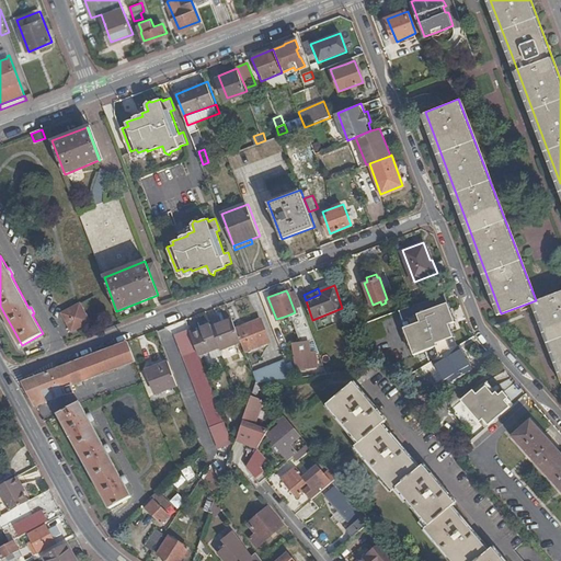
[(560,290),(536,300),(560,363),(560,290)]
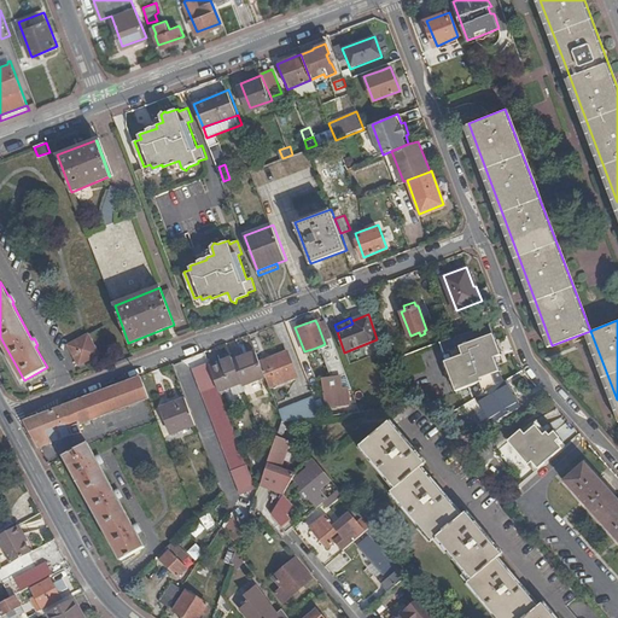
[(326,321),(318,325),(325,344),(316,348),(318,353),(320,351),(330,378),(324,378),(325,388),(328,404),(349,402),(349,401),(350,401),(349,388),(343,389),(338,375),(344,372),(326,321)]
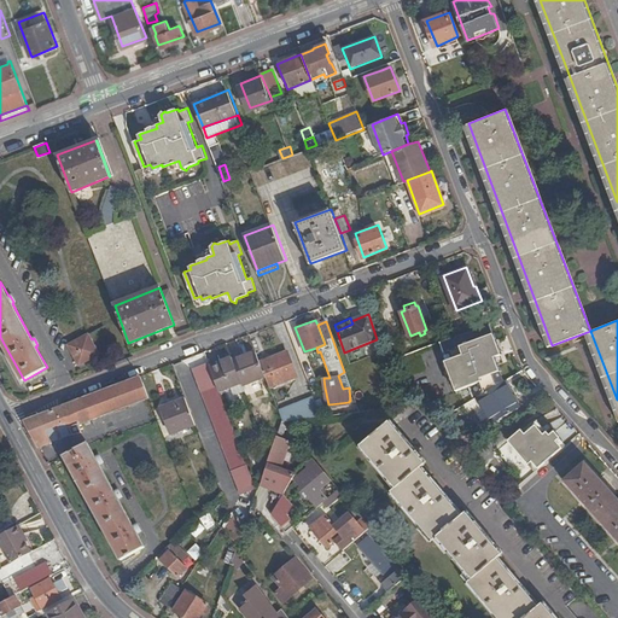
[(444,360),(455,390),(477,382),(481,379),(485,391),(502,380),(506,378),(499,360),(508,356),(505,348),(501,348),(491,322),(456,336),(441,342),(447,359),(444,360)]
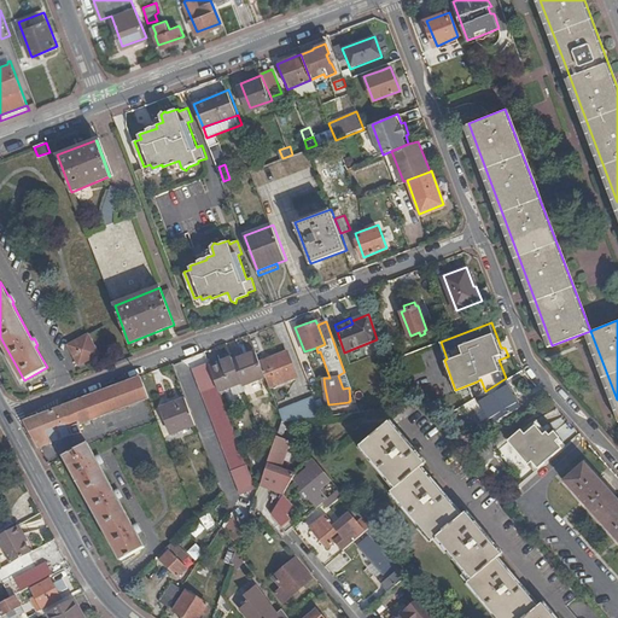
[(81,363),(99,353),(88,333),(70,344),(81,363)]
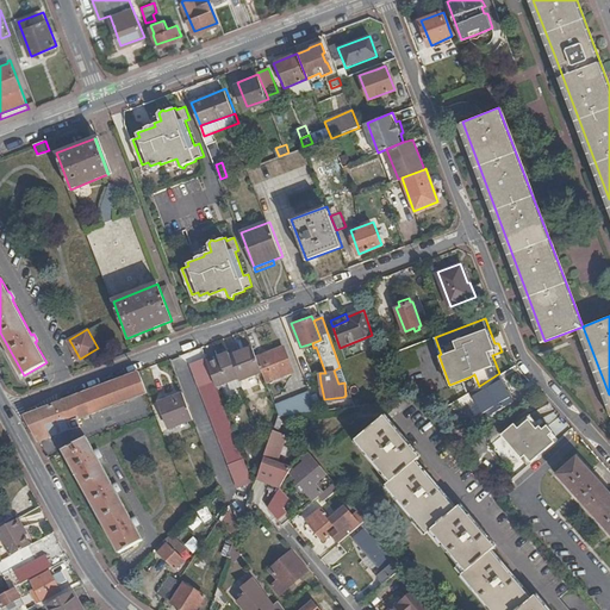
[(251,346),(229,354),(237,378),(238,380),(261,372),(256,358),(251,346)]
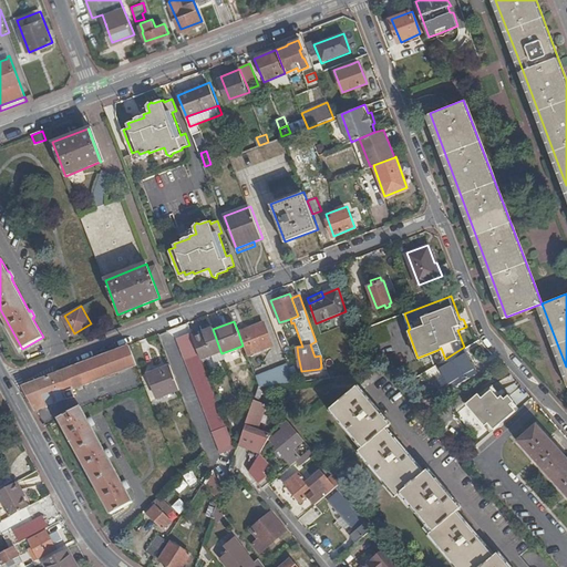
[(264,322),(238,332),(243,346),(246,354),(272,344),(264,322)]
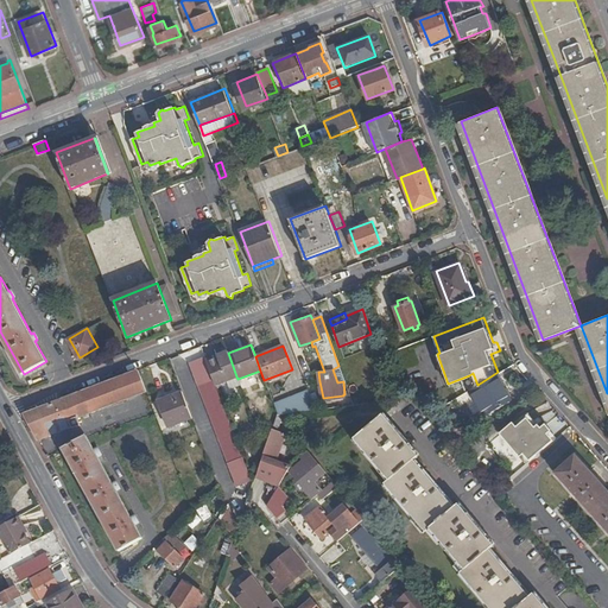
[(227,350),(206,360),(215,385),(236,377),(228,353),(227,350)]
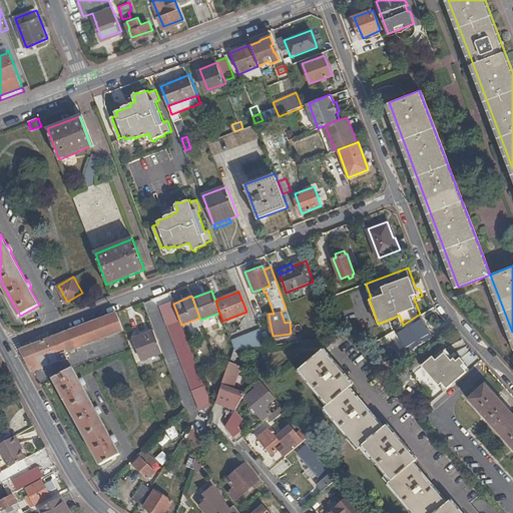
[(176,351),(198,411),(211,405),(195,362),(190,349),(181,325),(173,304),(172,301),(160,307),(176,351)]
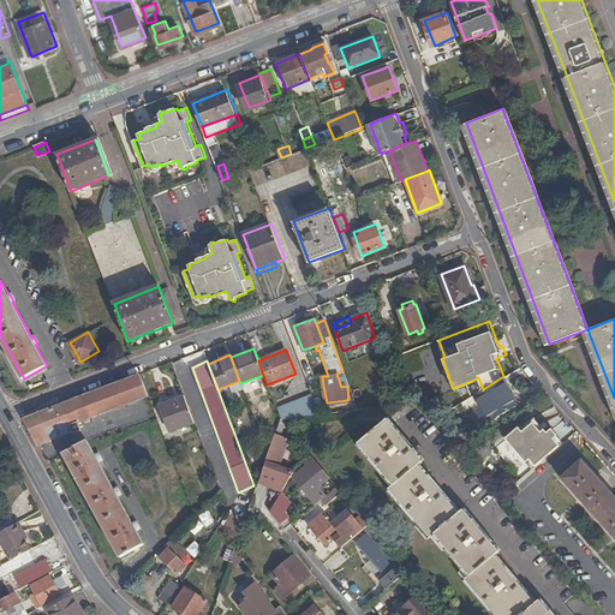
[(141,374),(87,394),(24,417),(28,423),(39,443),(72,430),(70,424),(149,394),(141,374)]
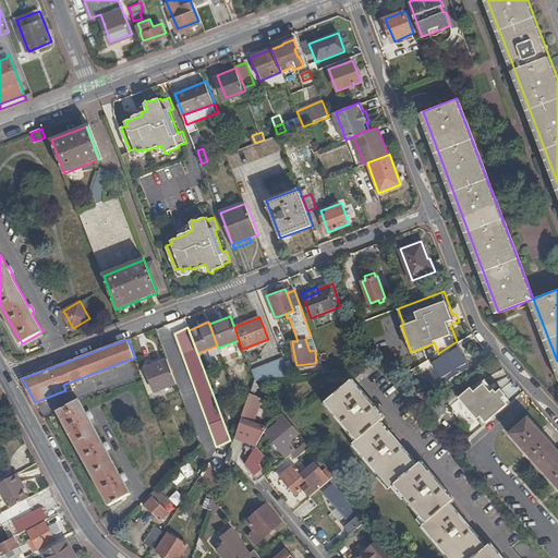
[(444,381),(468,367),(453,343),(438,353),(434,355),(431,358),(444,381)]
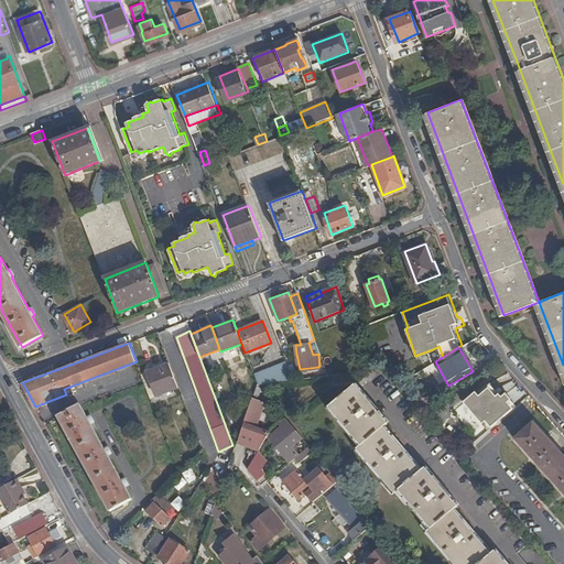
[(284,361),(252,375),(256,384),(257,383),(292,379),(284,361)]
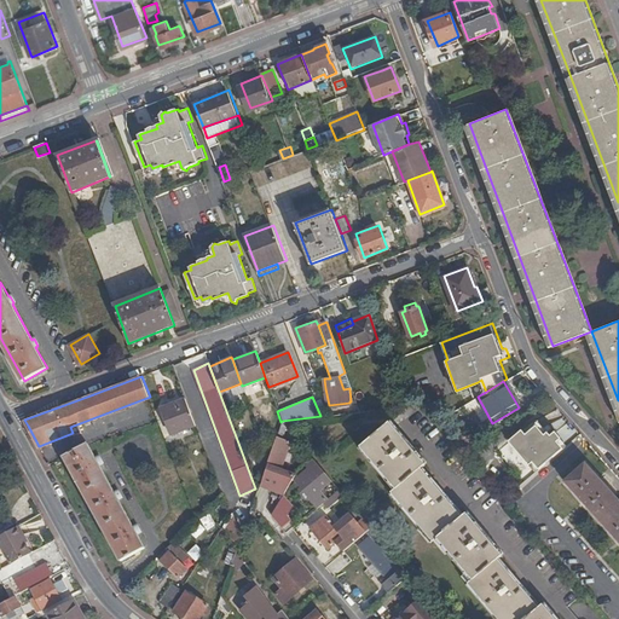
[(162,408),(172,433),(196,424),(186,398),(162,408)]
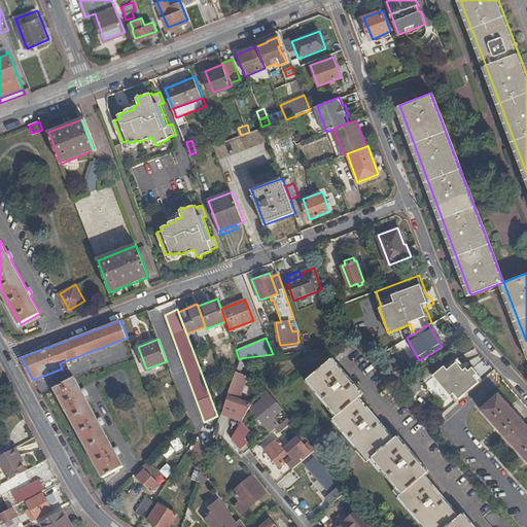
[(200,357),(196,358),(201,372),(205,370),(200,357)]
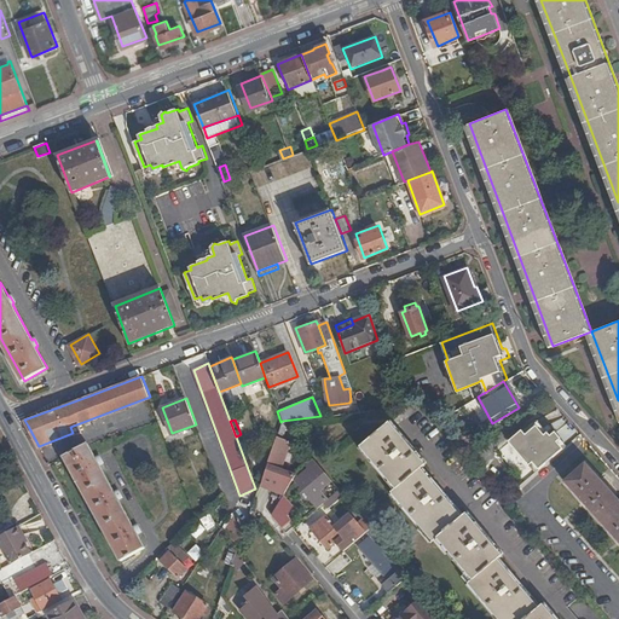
[(537,420),(508,443),(527,466),(532,462),(537,468),(562,447),(556,440),(561,437),(556,432),(550,437),(537,420)]
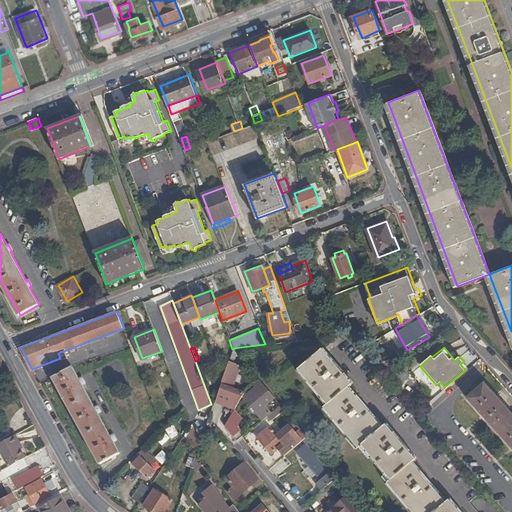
[(334,401),(331,404),(366,445),(369,442),(398,476),(395,480),(423,511),(467,511),(456,498),(452,501),(418,461),(421,458),(391,422),(387,426),(353,386),(357,382),(327,348),(305,367),(334,401)]
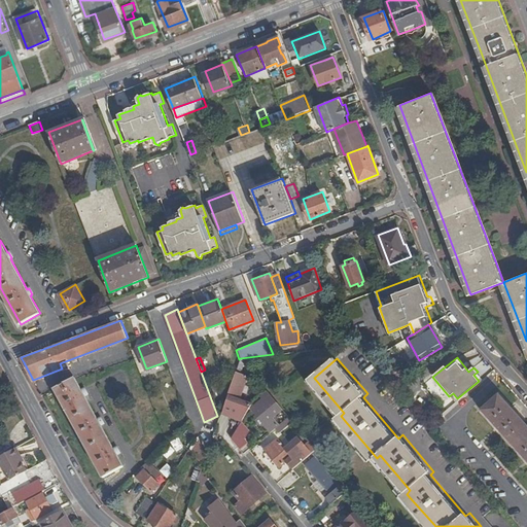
[(235,372),(229,390),(221,411),(244,419),(253,403),(239,398),(247,375),(235,372)]
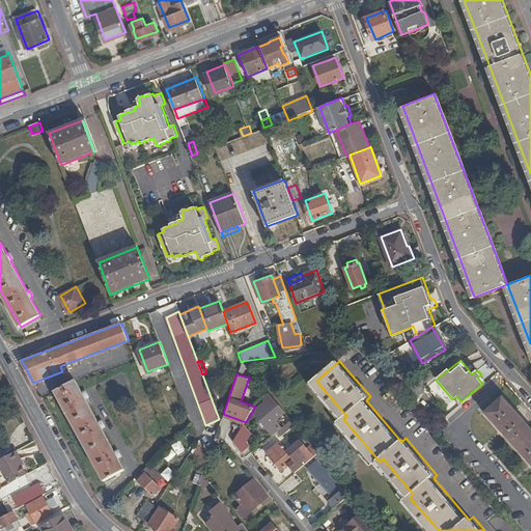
[(83,391),(81,392),(74,379),(73,380),(72,379),(54,389),(83,442),(104,480),(123,469),(116,456),(118,455),(115,450),(114,451),(101,427),(103,426),(99,420),(98,421),(84,396),(86,395),(83,391)]
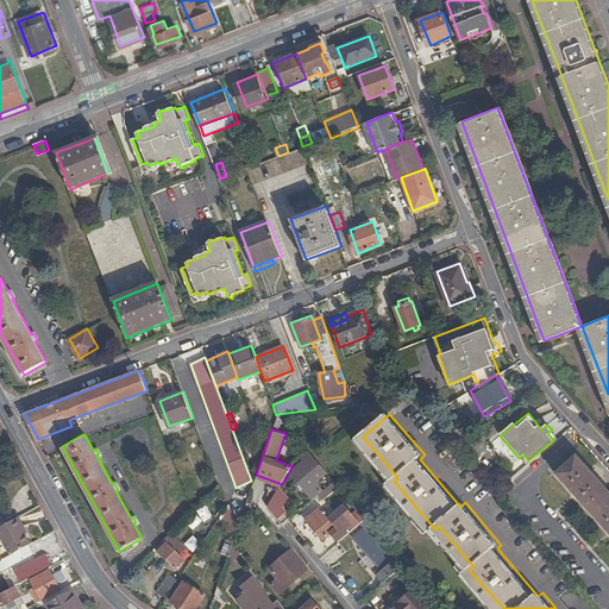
[(303,460),(290,471),(313,500),(320,494),(326,489),(320,482),(328,475),(308,451),(301,458),(303,460)]
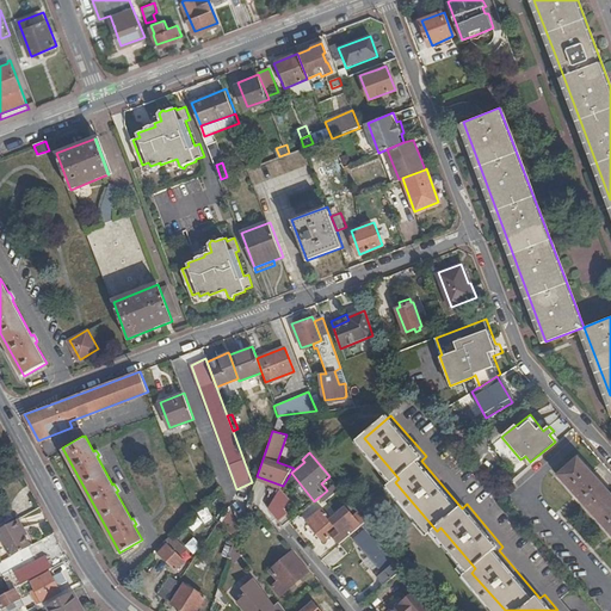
[(610,530),(610,489),(579,454),(559,473),(610,530)]
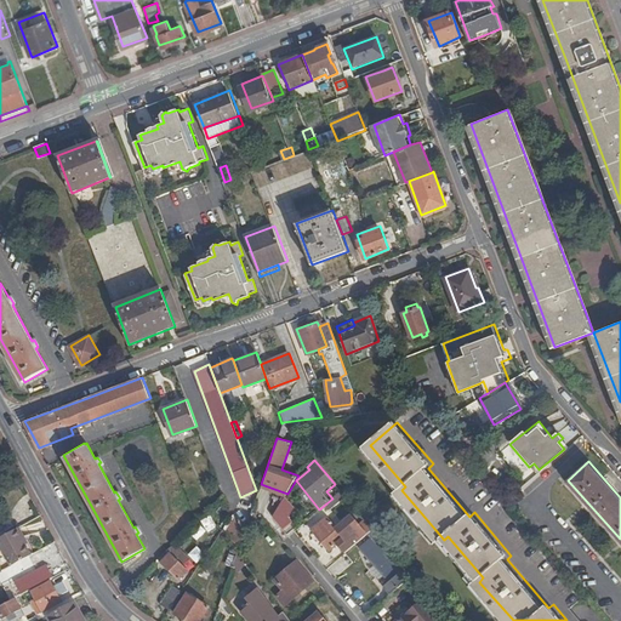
[(341,491),(332,499),(326,503),(332,510),(346,497),(341,491)]
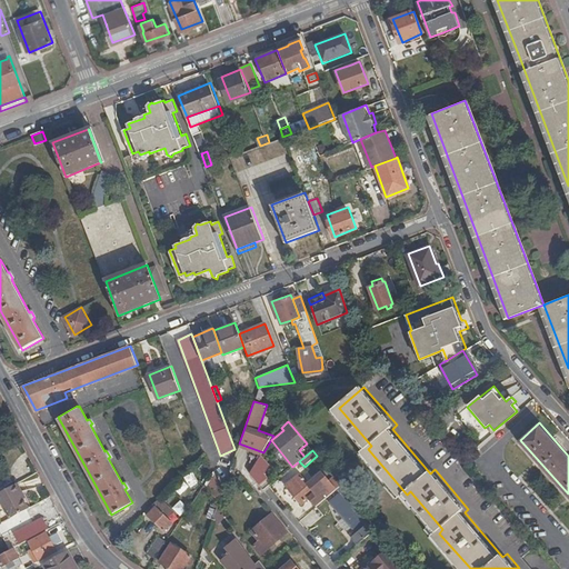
[(261,456),(250,473),(259,485),(267,478),(263,475),(268,466),(261,456)]
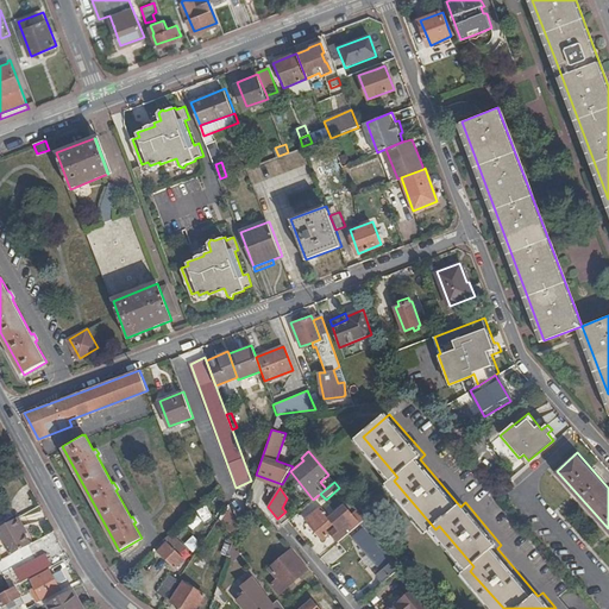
[(324,539),(332,532),(339,541),(365,519),(358,509),(355,512),(346,502),(332,514),(322,503),(307,518),(324,539)]
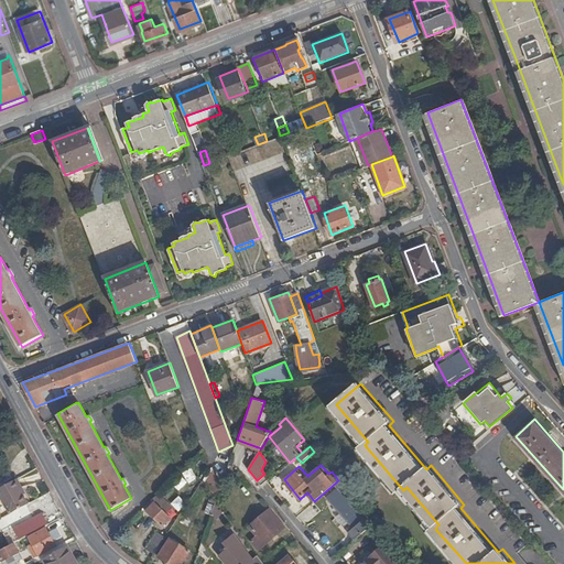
[(204,480),(214,495),(219,488),(213,469),(204,480)]
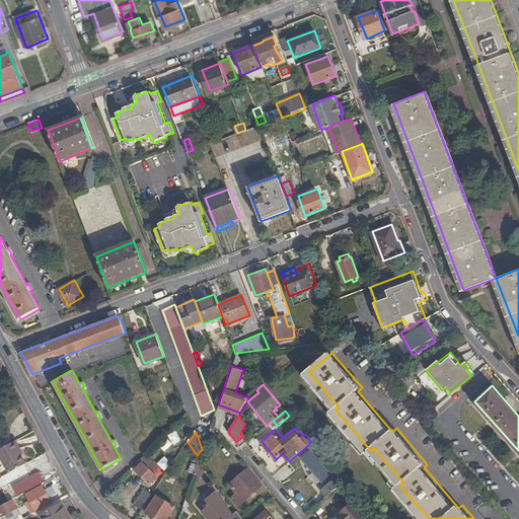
[(17,440),(0,448),(0,457),(9,473),(23,466),(26,464),(21,455),(18,449),(21,448),(17,440)]
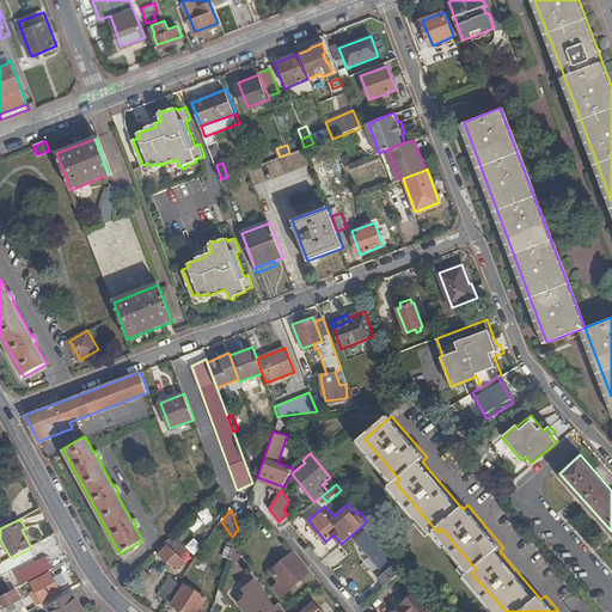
[(383,574),(377,579),(384,586),(386,585),(407,567),(379,534),(372,540),(366,532),(355,540),(368,557),(365,560),(373,569),(377,567),(383,574)]
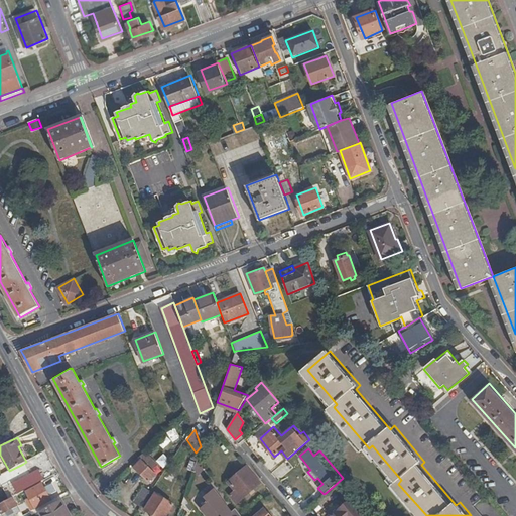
[(148,453),(146,449),(131,465),(148,482),(155,475),(150,469),(155,464),(147,455),(148,453)]
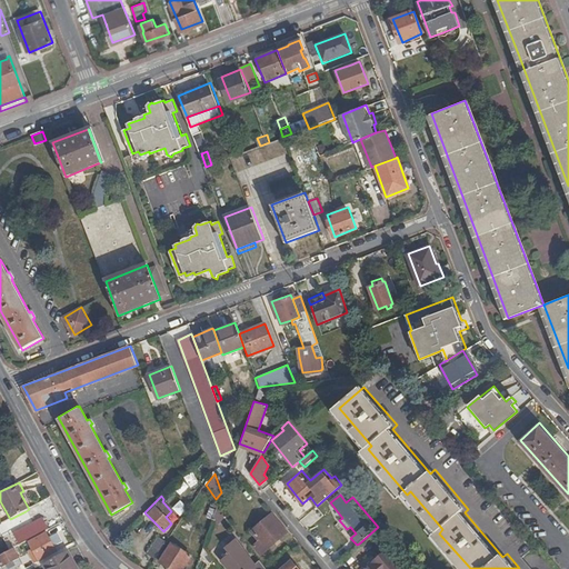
[(51,497),(41,502),(45,509),(55,503),(51,497)]
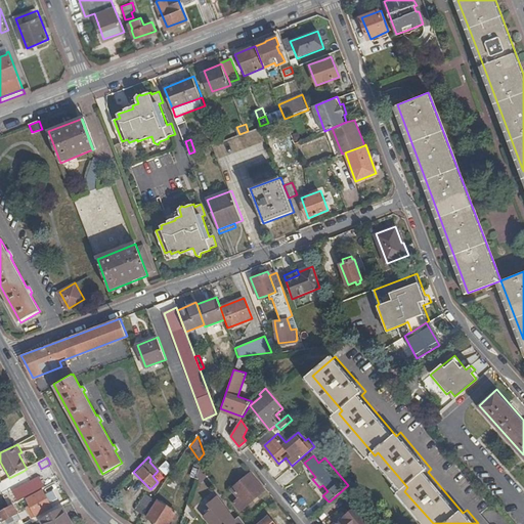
[(37,464),(24,471),(9,478),(3,481),(5,485),(24,476),(26,480),(28,479),(30,484),(33,483),(35,486),(38,484),(39,486),(46,482),(37,464)]
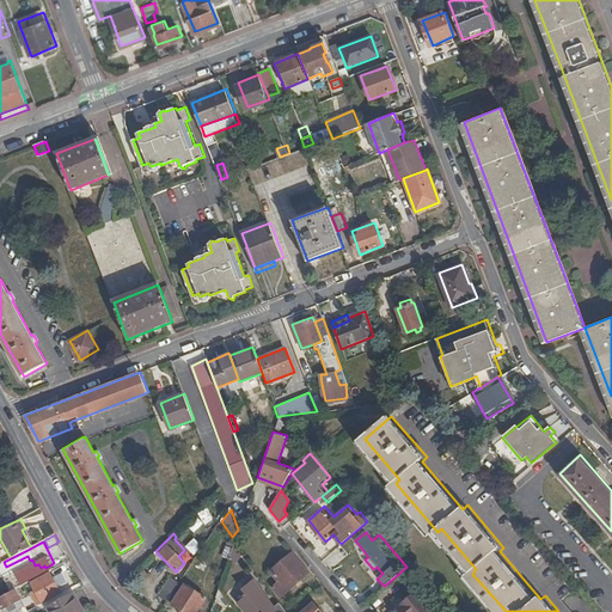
[(201,548),(195,543),(189,550),(195,555),(201,548)]
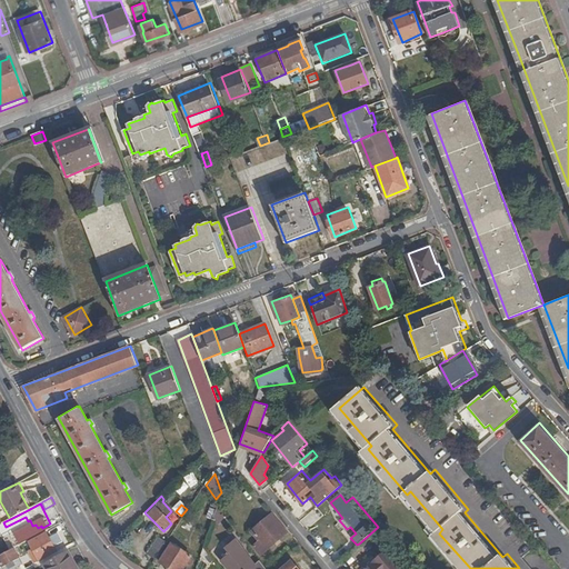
[(316,508),(301,521),(308,529),(322,516),(316,508)]
